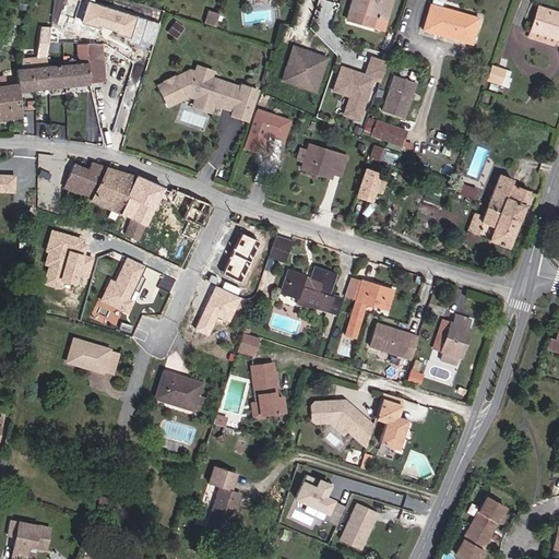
[(352,0),(346,20),(365,25),(368,14),(376,16),(385,20),(391,0),(352,0)]
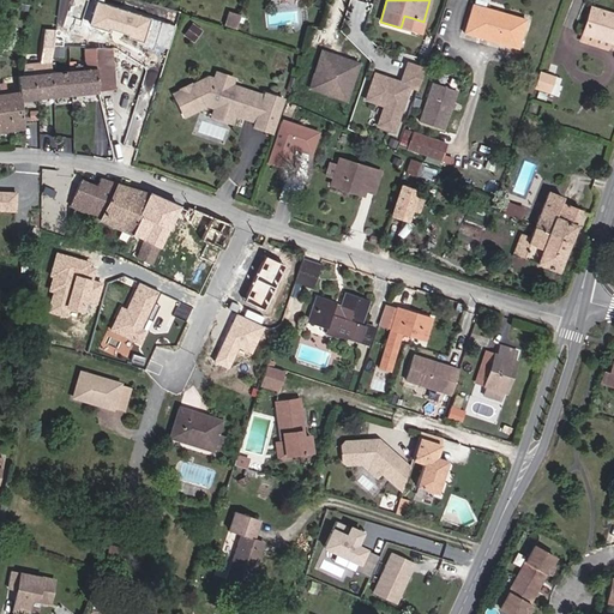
[(163,23),(100,4),(92,30),(155,48),(156,46),(163,23)]
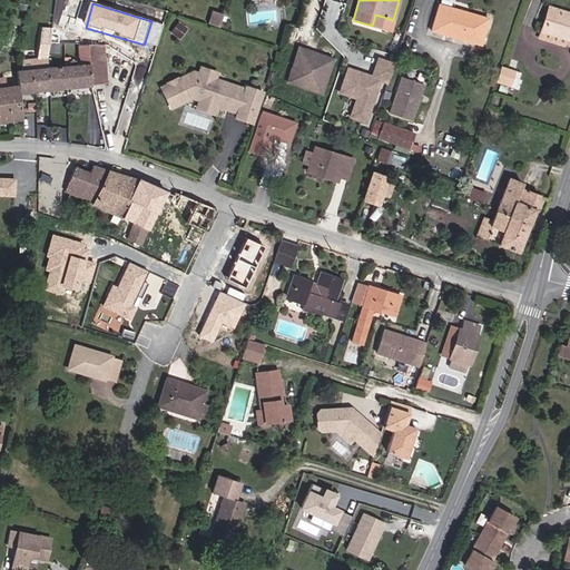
[(481,45),(488,19),(454,9),(452,15),(449,13),(451,8),(439,5),(431,30),(481,45)]
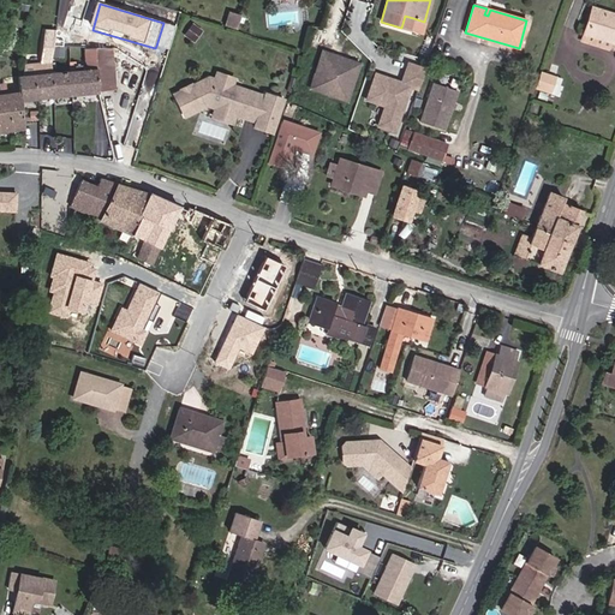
[(614,42),(614,16),(592,10),(583,41),(608,48),(610,41),(614,42)]
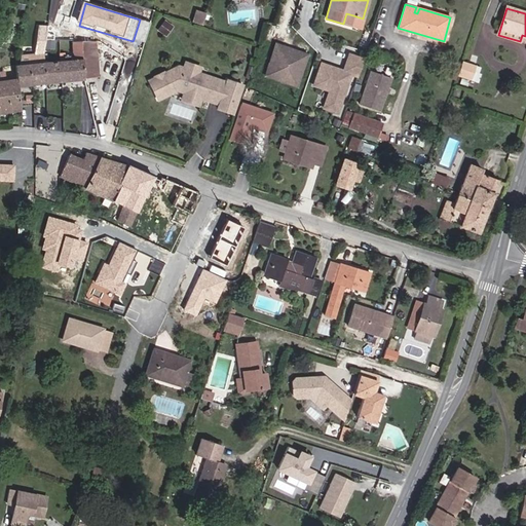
[(202,26),(205,14),(195,11),(192,22),(202,26)]
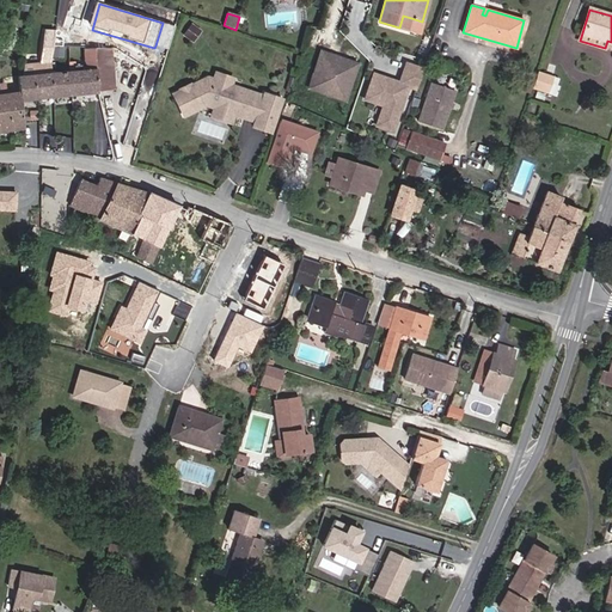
[(408,30),(411,18),(403,16),(399,28),(408,30)]
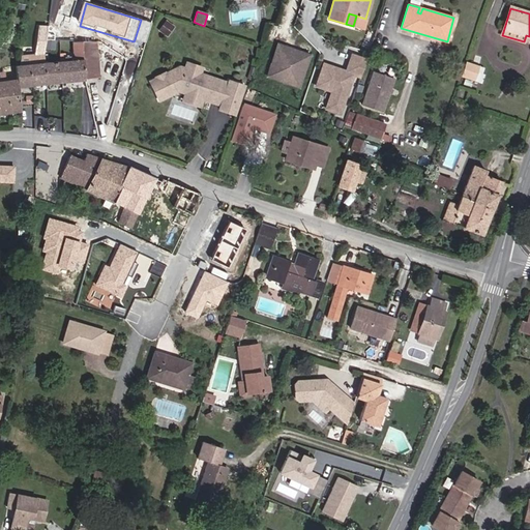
[(152,23),(141,20),(135,39),(146,42),(152,23)]
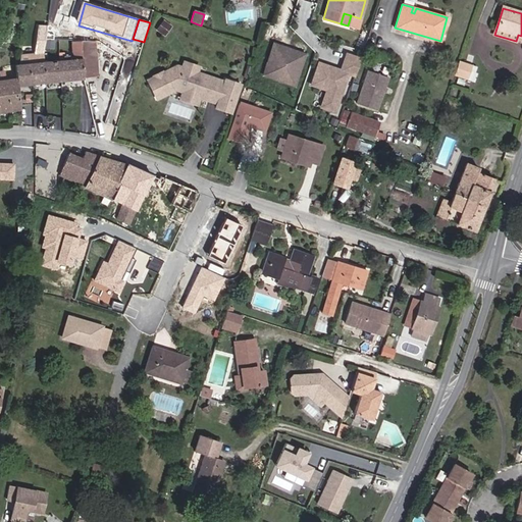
[(164,35),(170,27),(163,21),(157,30),(164,35)]
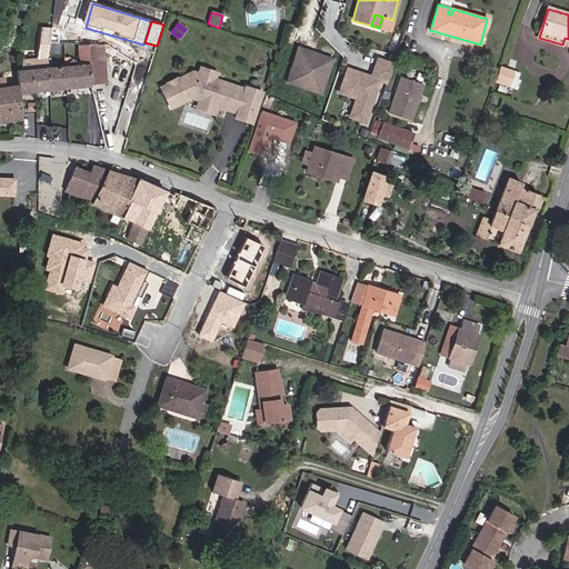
[(291,41),(296,28),(288,26),(285,40),(291,41)]
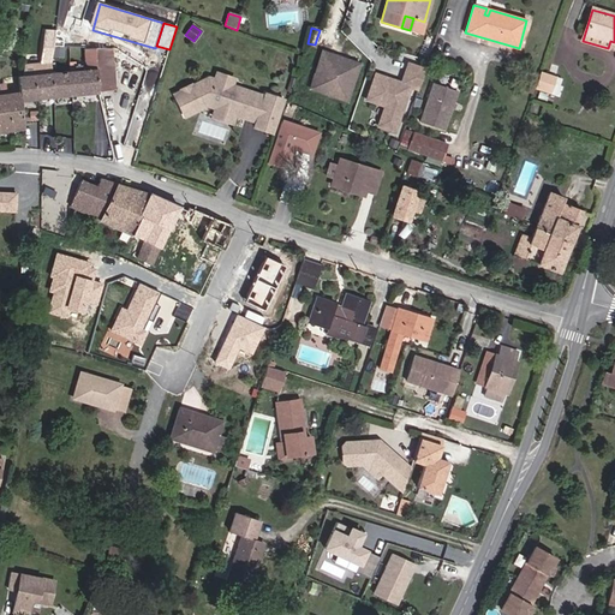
[(428,57),(435,36),(429,34),(421,54),(428,57)]
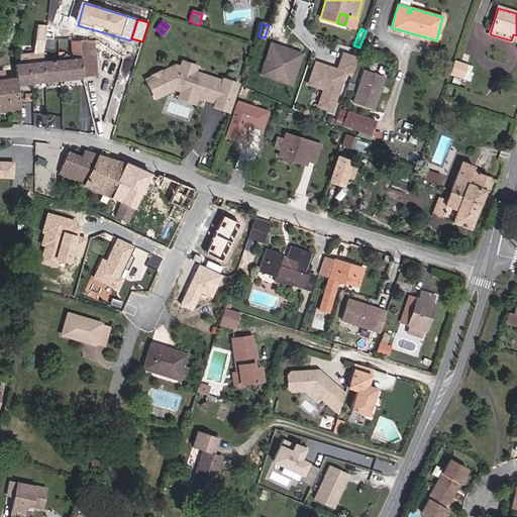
[(97,76),(95,52),(94,40),(78,40),(66,40),(67,49),(67,56),(67,59),(64,60),(42,62),(29,63),(18,66),(14,65),(16,78),(16,84),(31,83),(31,82),(97,76)]
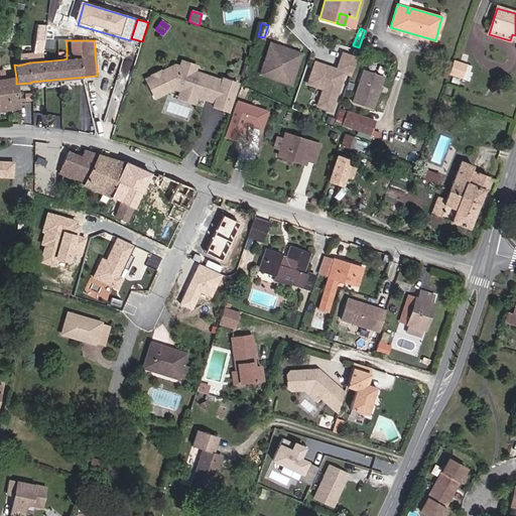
[(290,85),(300,53),(289,49),(288,52),(280,49),(281,46),(270,43),(264,60),(274,63),(270,78),(290,85)]
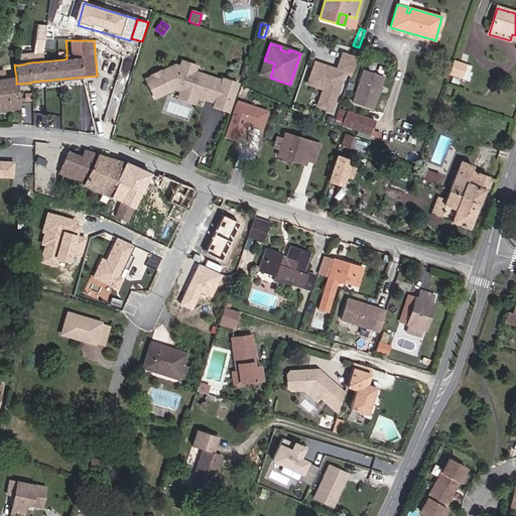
[(42,61),(41,52),(28,53),(29,62),(42,61)]
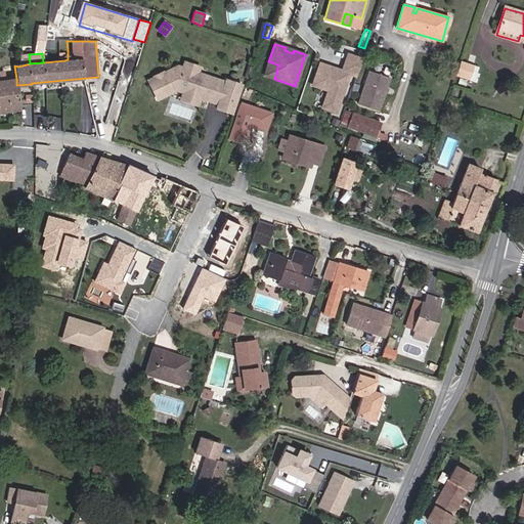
[(356,76),(362,59),(347,54),(342,71),(319,63),(312,85),(328,90),(322,107),(336,112),(349,74),(356,76)]
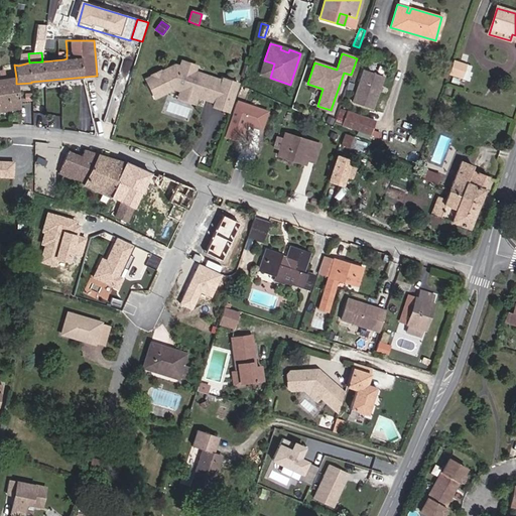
[(192,72),(196,65),(182,59),(179,67),(192,72)]
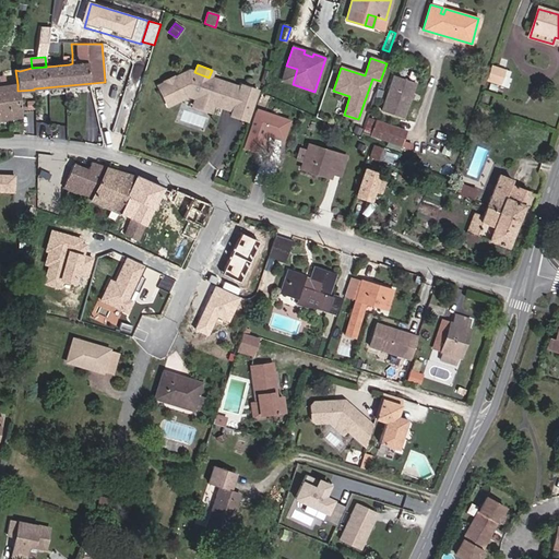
[(500,84),(506,70),(491,66),(486,80),(500,84)]
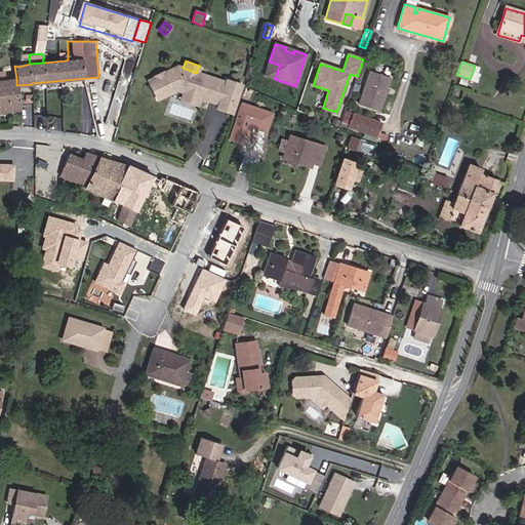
[(475,81),(479,68),(475,66),(470,79),(475,81)]
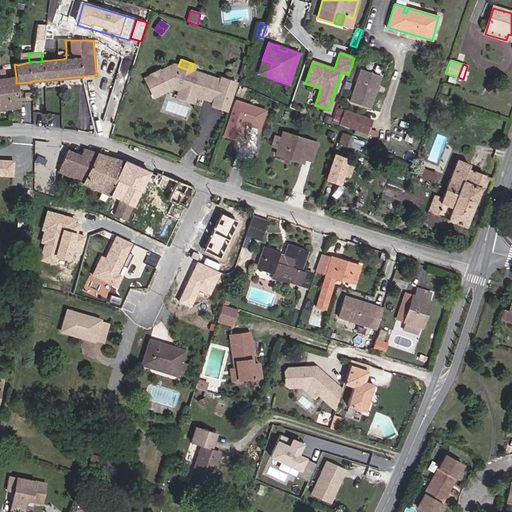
[(226,110),(235,83),(221,78),(220,81),(191,71),(178,66),(173,65),(158,73),(157,71),(151,74),(152,76),(145,79),(154,96),(172,86),(180,89),(183,88),(193,91),(194,94),(195,94),(205,98),(209,86),(217,89),(213,101),(211,105),(226,110)]
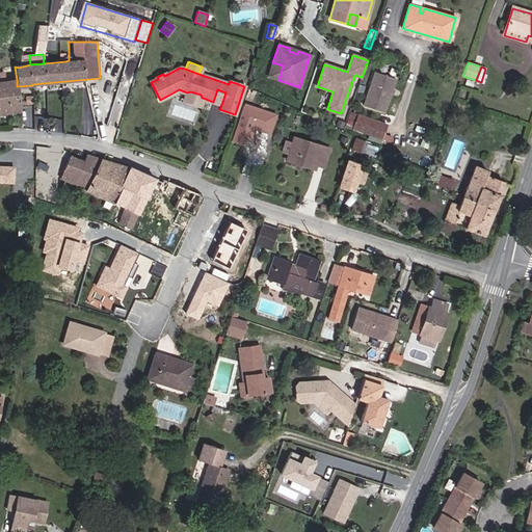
[(384,112),(396,79),(374,72),(364,105),(384,112)]
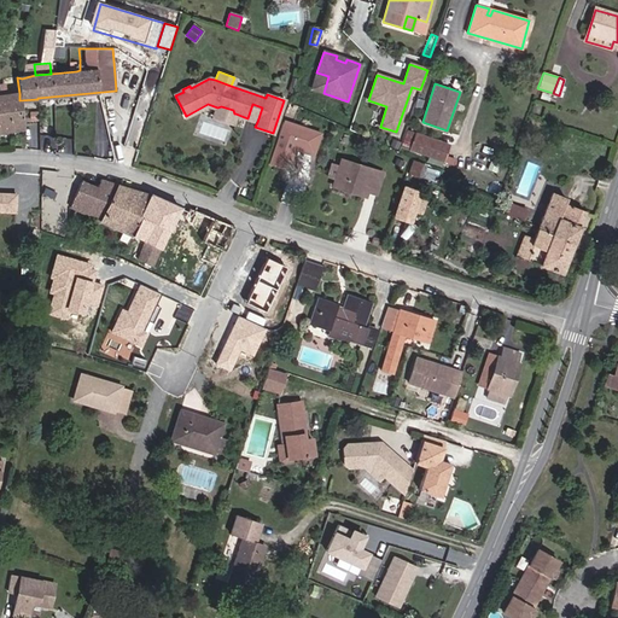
[(0,132),(23,128),(19,100),(19,93),(6,94),(0,94),(0,132)]
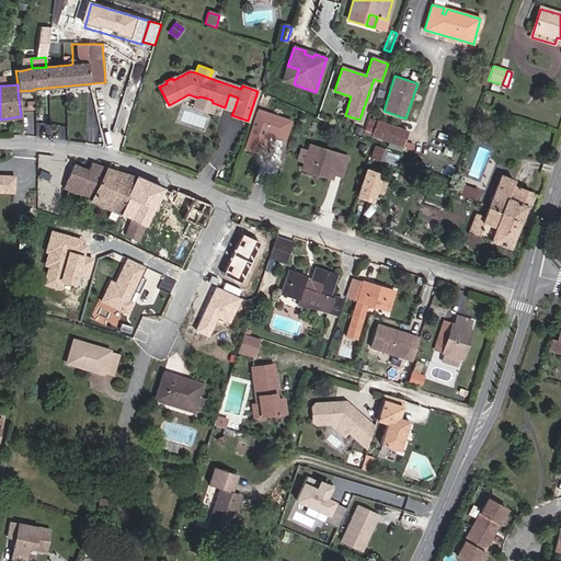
[(233,111),(238,98),(229,94),(225,107),(233,111)]
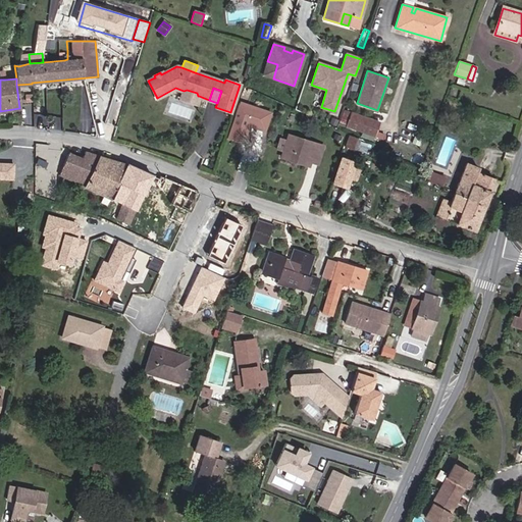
[(198,96),(197,93),(187,90),(184,91),(180,98),(196,104),(199,96),(198,96)]
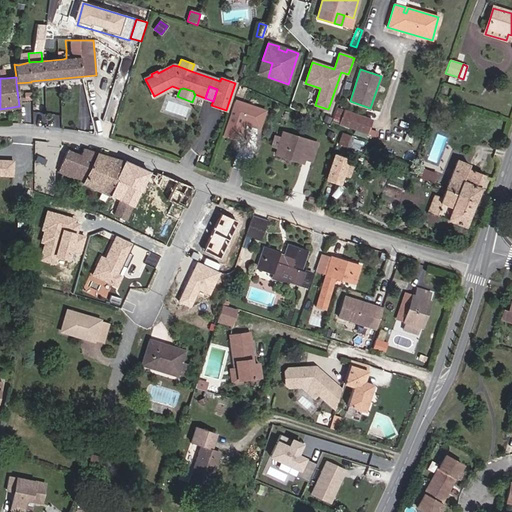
[(225,131),(241,136),(244,124),(262,130),(268,108),(235,98),(225,131)]
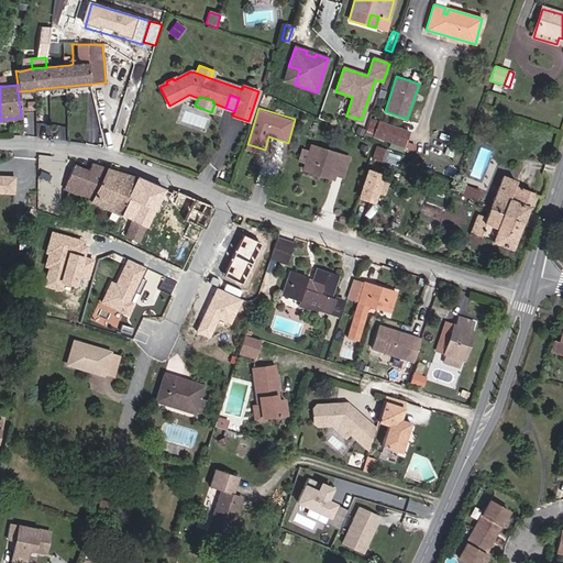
[(373,136),(378,121),(371,118),(365,134),(373,136)]
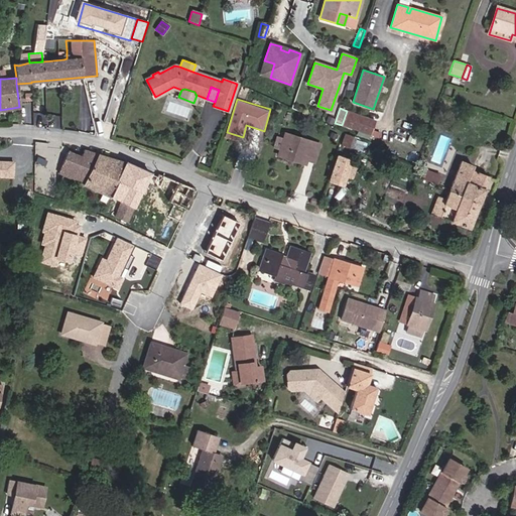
[(370,135),(375,121),(347,111),(342,125),(370,135)]
